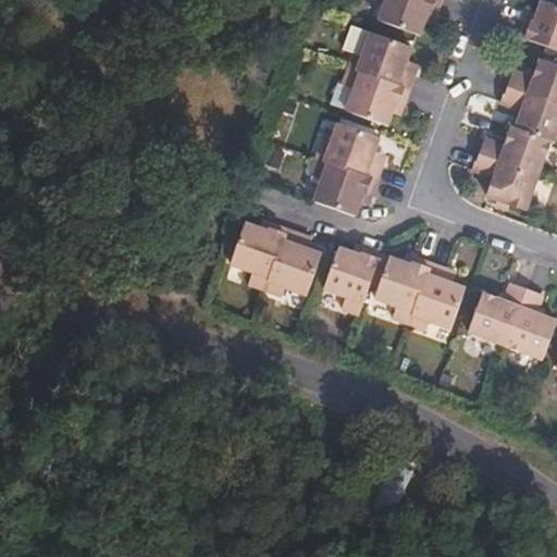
[(434,0),(378,0),(372,20),(412,34),(420,10),(430,13),(434,0)]
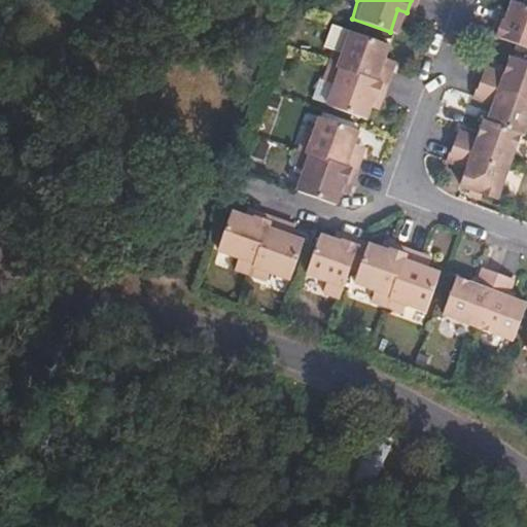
[(526,47),(526,10),(523,9),(517,27),(499,22),(494,36),(526,47)]
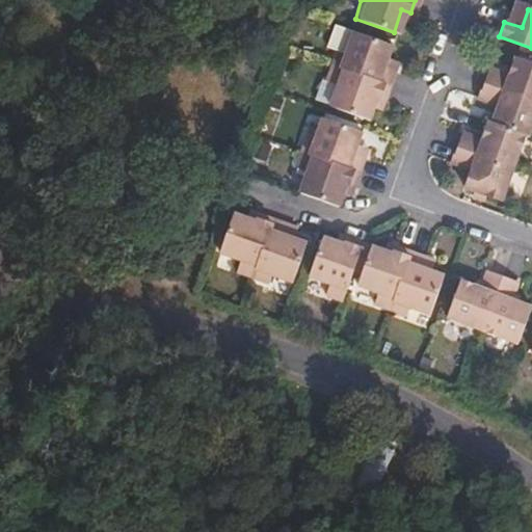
[(331,48),(325,63),(386,85),(391,71),(380,67),(387,45),(346,30),(339,51),(331,48)]
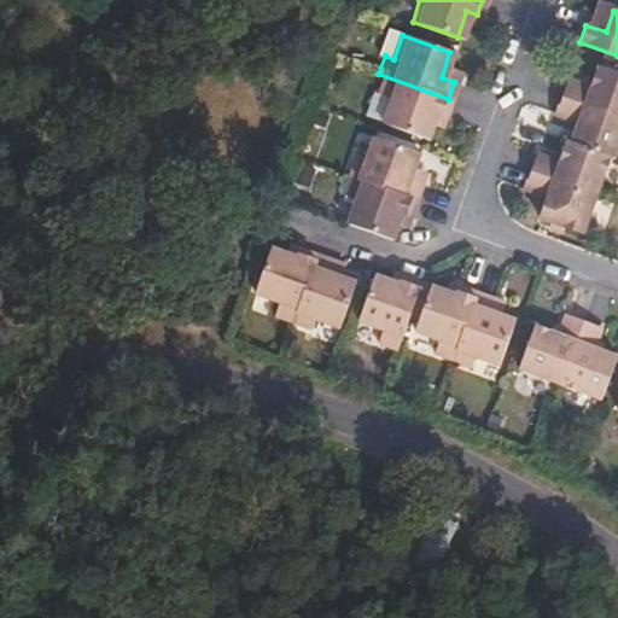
[(576,82),(571,99),(617,116),(617,63),(607,60),(598,89),(576,82)]
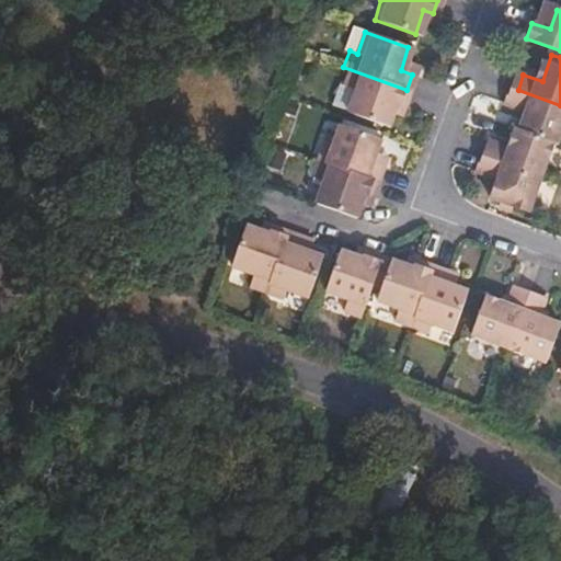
[(407,90),(343,67),(338,84),(352,88),(343,112),(385,126),(392,103),(401,106),(407,90)]
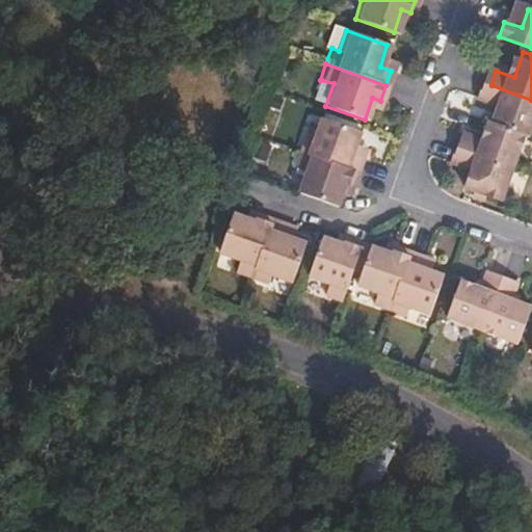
[(504,106),(498,125),(531,136),(531,100),(491,85),(488,84),(483,99),(504,106)]
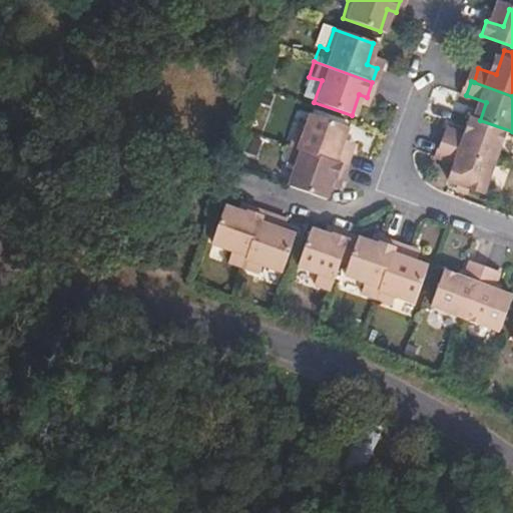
[(290,132),(285,144),(344,166),(350,152),(338,147),(346,128),(304,114),(298,133),(290,132)]
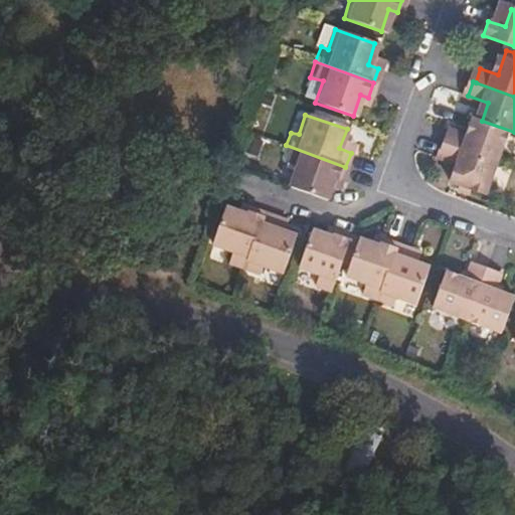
[(449,145),(503,164),(514,132),(482,121),(477,119),(472,135),(453,129),(449,145)]
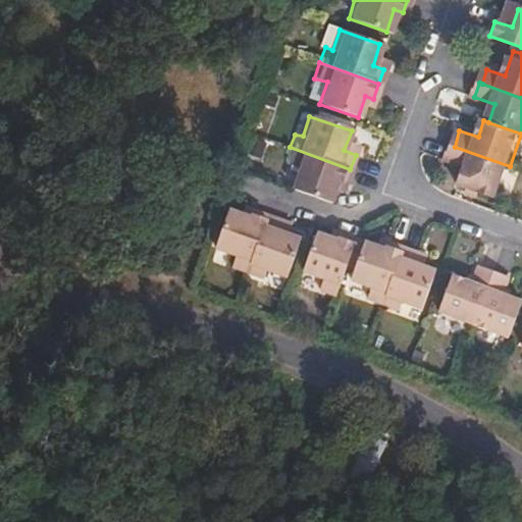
[(455,147),(450,145),(445,161),(468,169),(462,186),(499,200),(510,166),(455,147)]
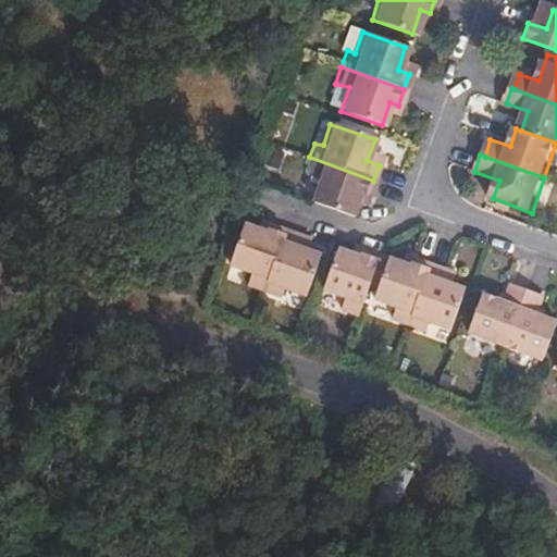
[(373,181),(309,157),(302,176),(316,182),(310,202),(350,217),(358,194),(368,197),(373,181)]
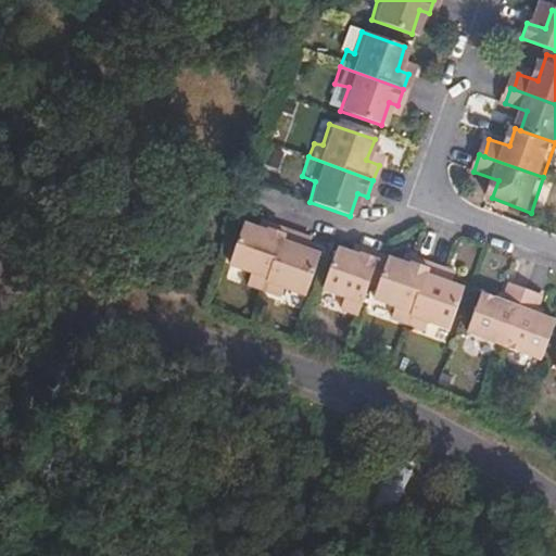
[(247,283),(263,288),(286,227),(268,222),(265,229),(243,222),(228,263),(251,270),(247,283)]
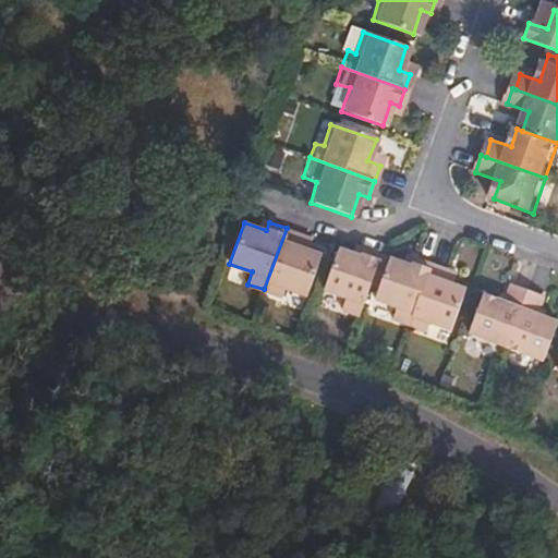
[(287,228),(264,289),(281,294),(283,287),(305,294),(319,254),(298,246),(302,233),(287,228)]
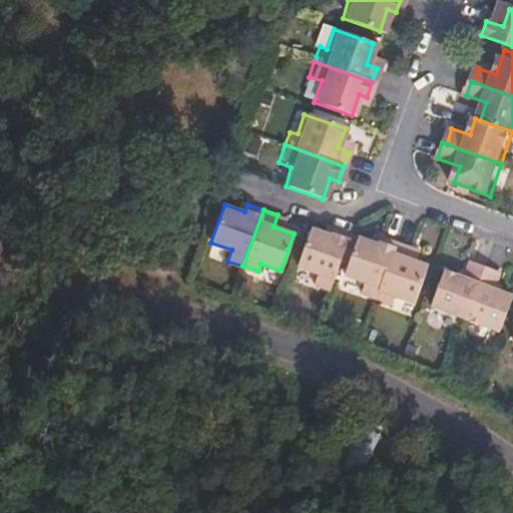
[(331,288),(351,232),(333,226),(331,233),(311,227),(298,266),(317,272),(314,283),(331,288)]
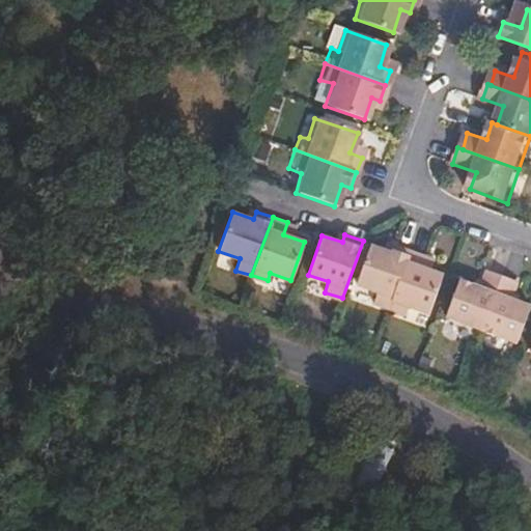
[(392,309),(413,250),(399,245),(396,252),(374,246),(360,284),(381,291),(376,303),(392,309)]
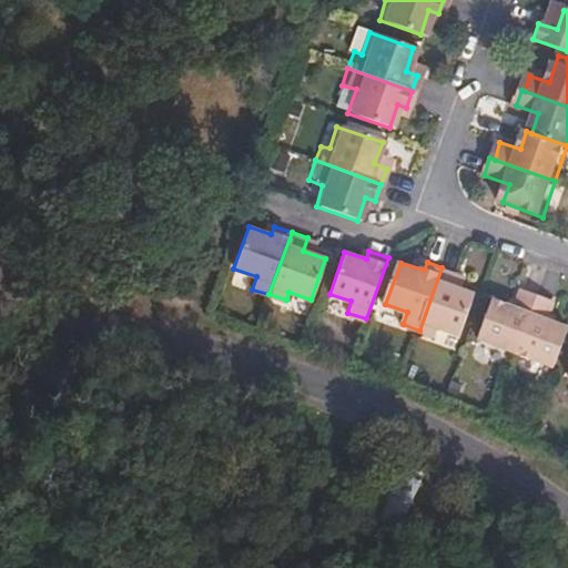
[(460,273),(442,267),(419,331),(434,336),(436,332),(458,340),(473,298),(454,291),(460,273)]
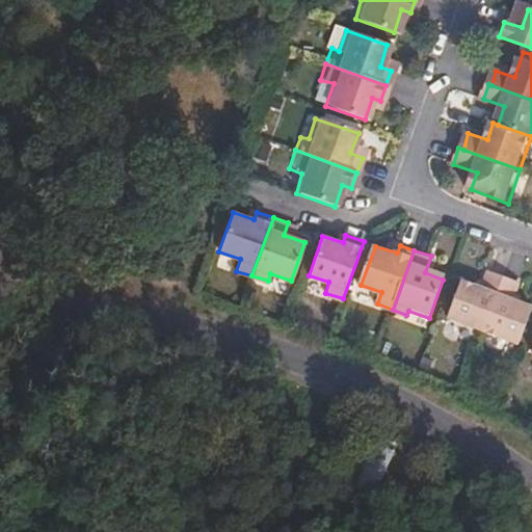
[(479,334),(501,272),(486,267),(478,290),(458,283),(444,321),(479,334)]
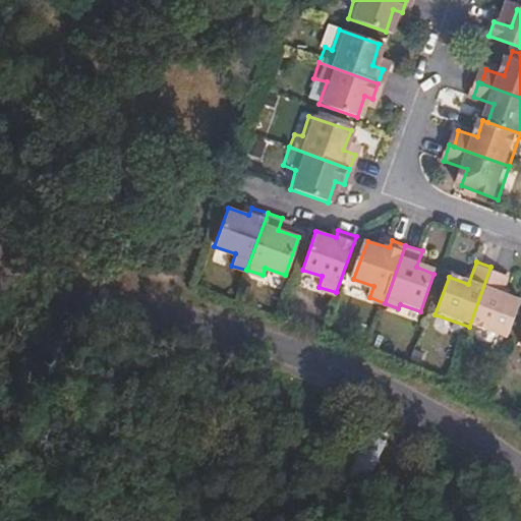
[(494,268),(490,267),(469,327),(471,328),(494,268)]
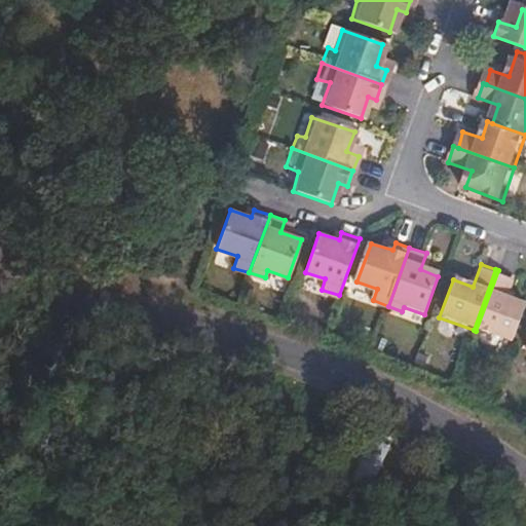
[(510,274),(498,270),(476,331),(508,342),(521,304),(500,297),(510,274)]
